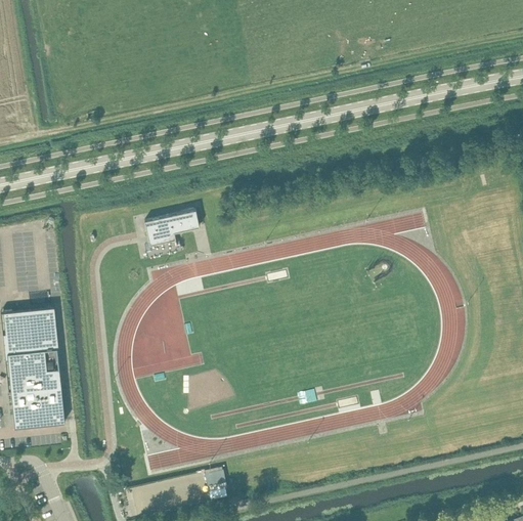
[(194,211),(144,222),(150,252),(145,253),(146,261),(181,253),(179,246),(176,246),(173,233),(199,227),(194,211)]
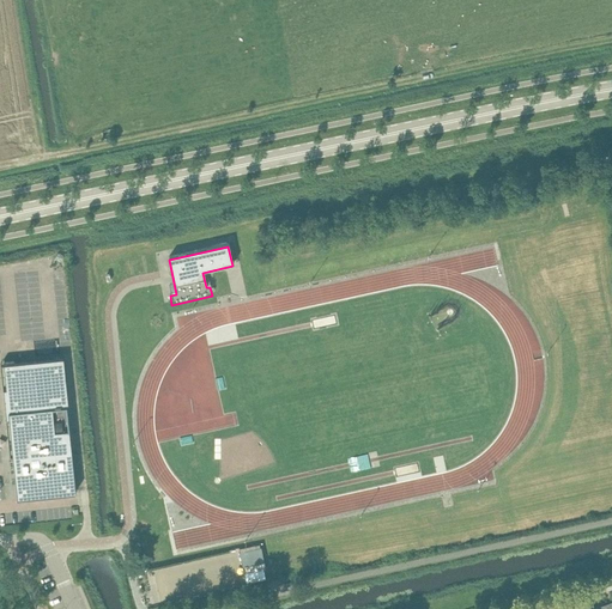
[(70,437),(71,437),(62,360),(2,366),(6,391),(2,391),(6,421),(8,421),(17,501),(76,494),(70,437)]
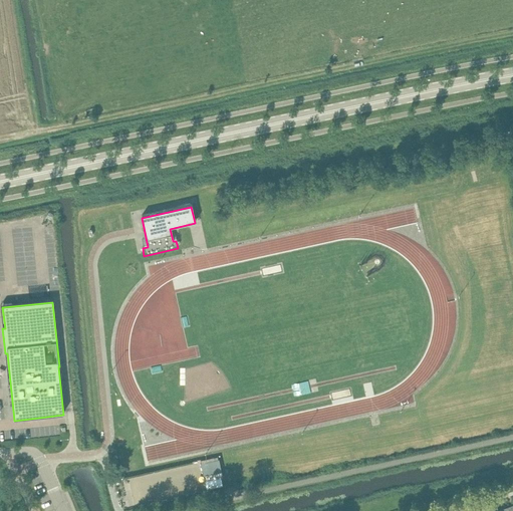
[(190,327),(197,325),(194,316),(188,318),(190,327)]
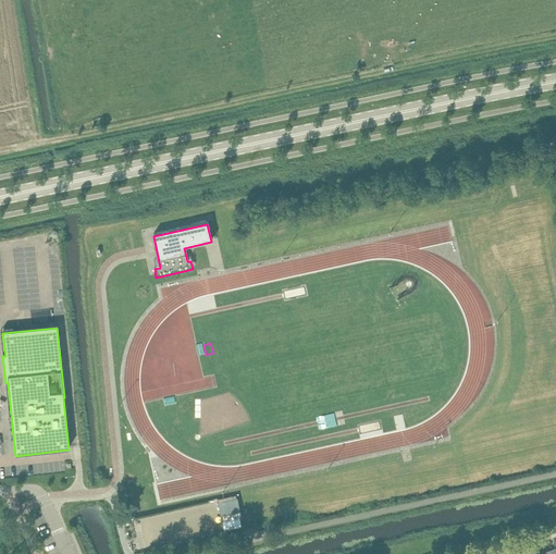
[(172,405),(182,404),(181,395),(171,397),(172,405)]
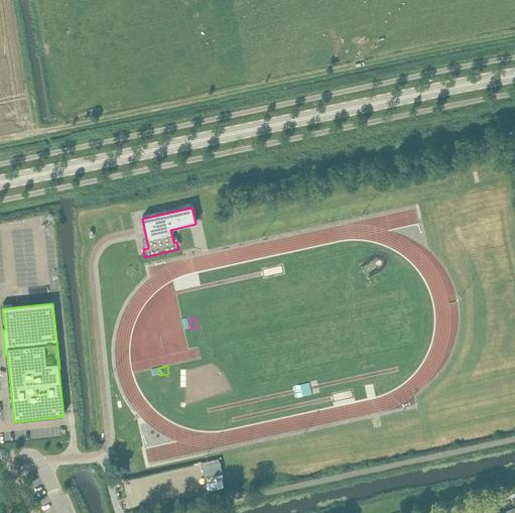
[(304,397),(319,393),(316,383),(301,388),(304,397)]
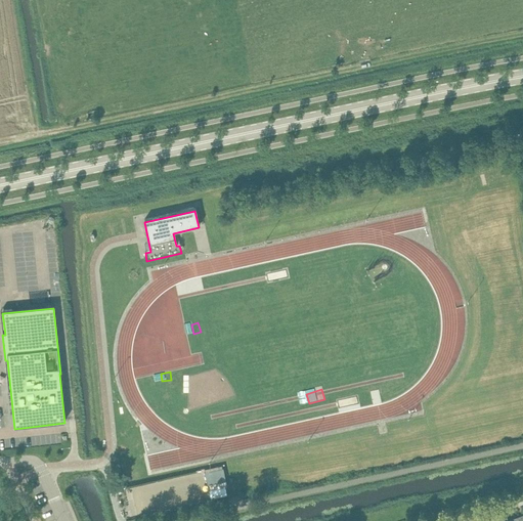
[(221,471),(204,474),(207,487),(208,487),(224,483),(222,471),(221,471)]
